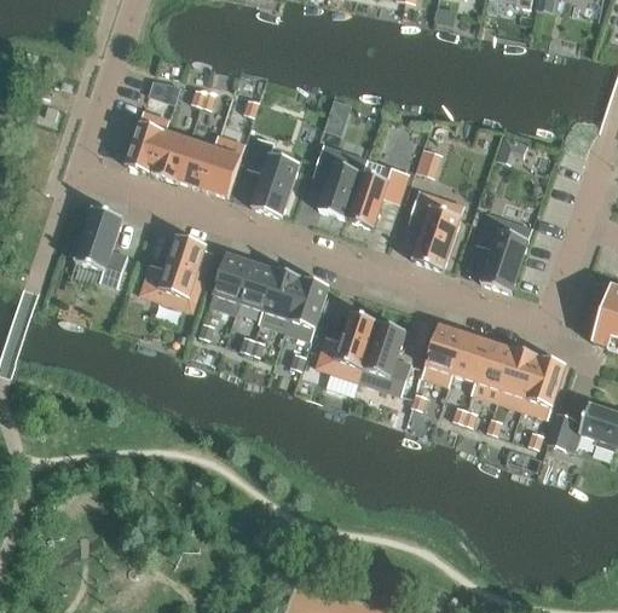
[(537,0),(536,9),(552,12),(553,0),(537,0)]
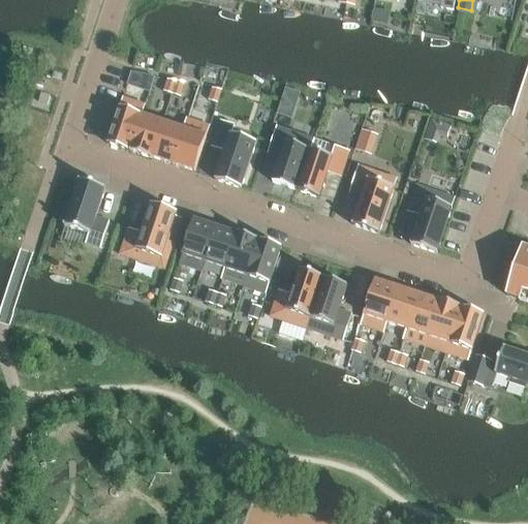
[(153,73),(153,72),(146,71),(142,84),(149,86),(153,73)]
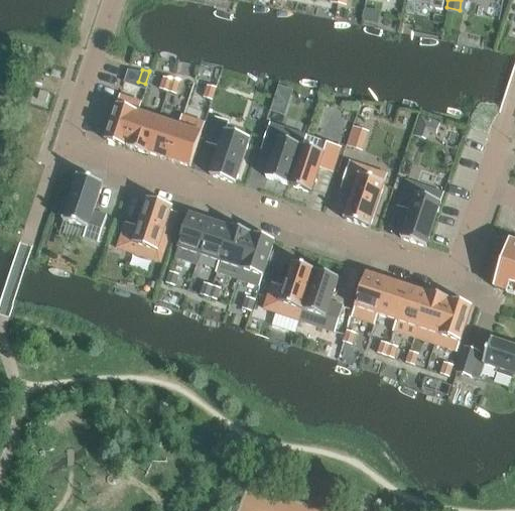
[(163,74),(159,86),(167,89),(171,76),(163,74)]
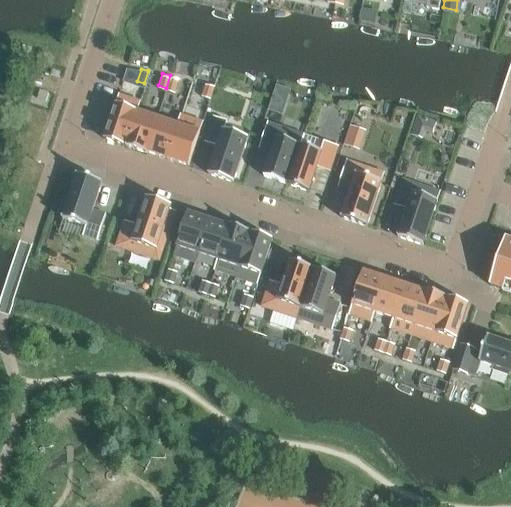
[(170,75),(166,88),(173,90),(178,76),(170,75)]
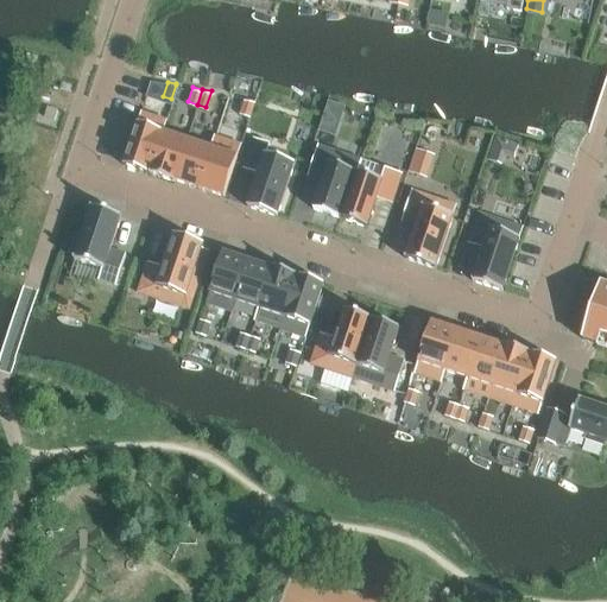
[(244,97),(239,112),(248,114),(253,99),(244,97)]
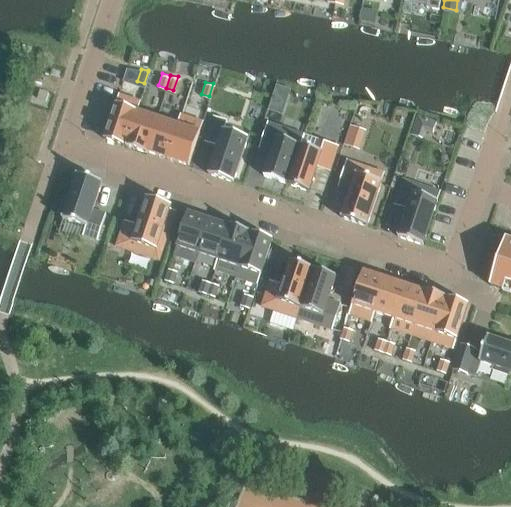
[(115,100),(103,136),(125,143),(136,108),(115,100)]
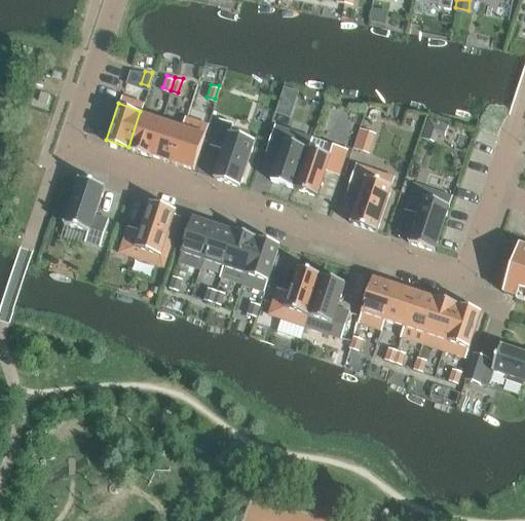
[(140,111),(128,147),(150,154),(151,152),(162,118),(140,111)]
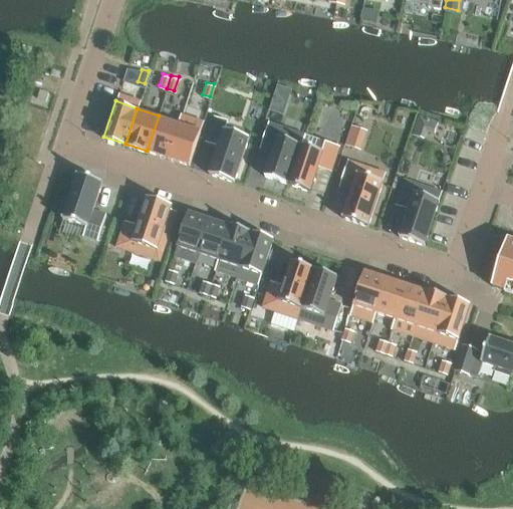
[(178,121),(167,156),(189,163),(203,118),(180,111),(177,121),(178,121)]
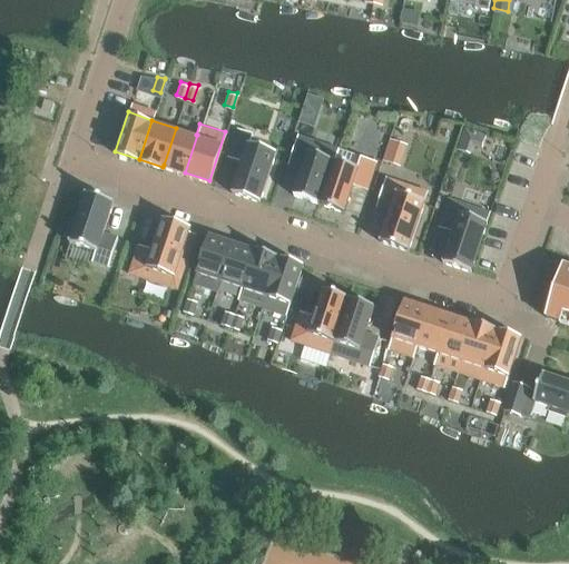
[(253,131),(236,126),(227,155),(242,160),(232,190),(258,199),(275,150),(249,142),(253,131)]
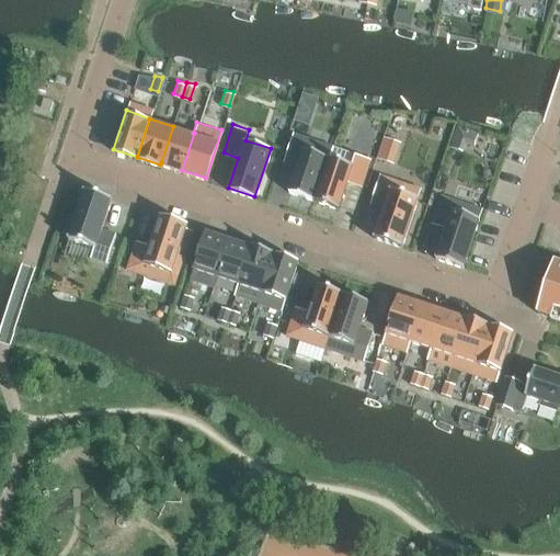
[(173,126),(161,162),(182,170),(194,133),(193,133),(173,126)]
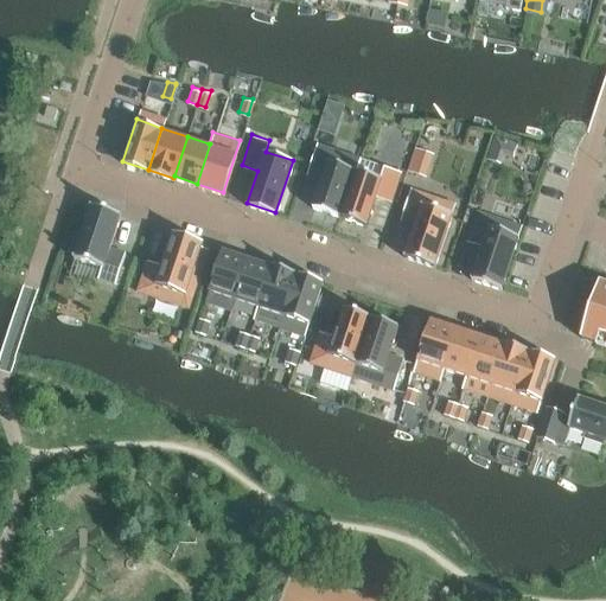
[(316,141),(306,172),(321,177),(313,204),(312,203),(312,205),(339,213),(353,167),(356,168),(359,155),(316,141)]
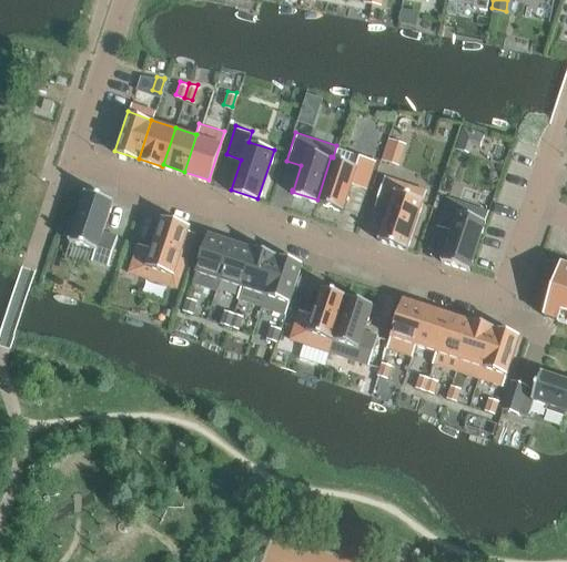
[(381,154),(401,161),(407,139),(387,132),(381,154)]
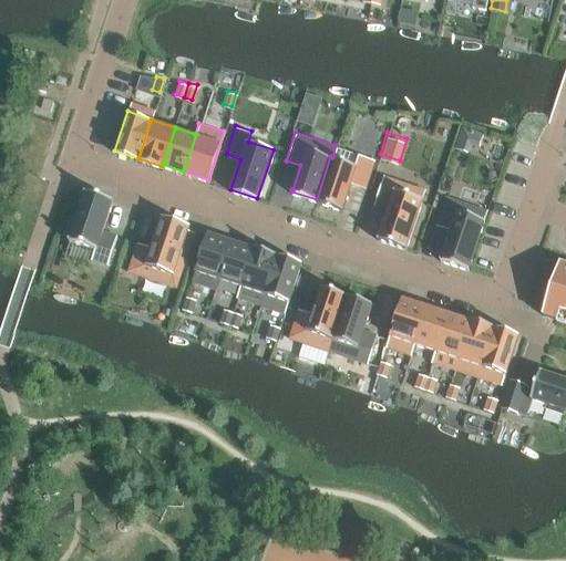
[(330,156),(317,199),(342,208),(342,207),(350,182),(364,186),(374,158),(358,153),(354,165),(332,157),(330,156)]
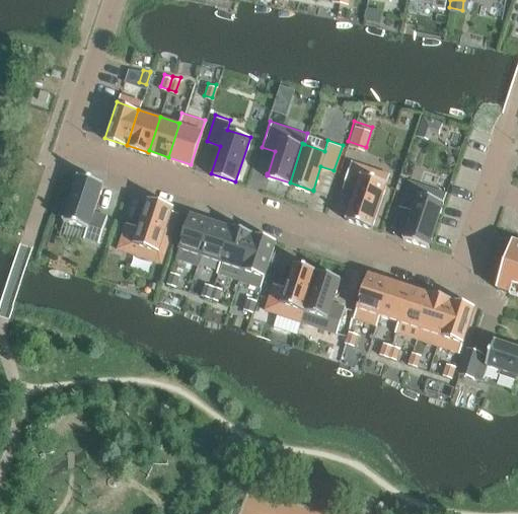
[(351,159),(342,186),(355,190),(346,217),(371,226),(374,216),(388,172),(351,159)]
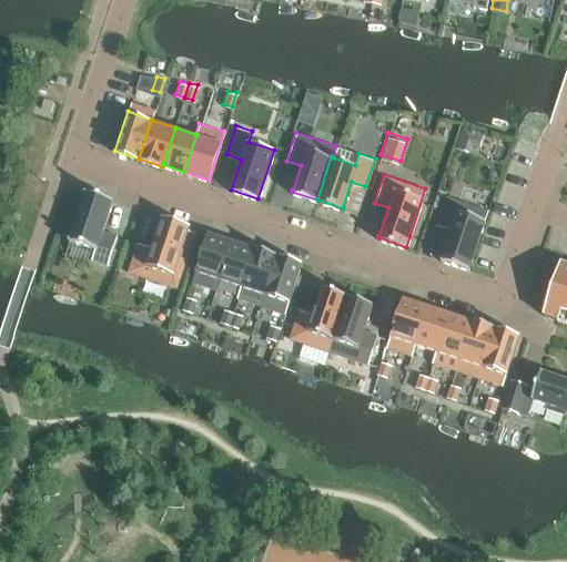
[(112,200),(85,191),(77,216),(70,214),(64,232),(70,234),(69,238),(94,247),(91,257),(108,263),(117,234),(102,230),(112,200)]
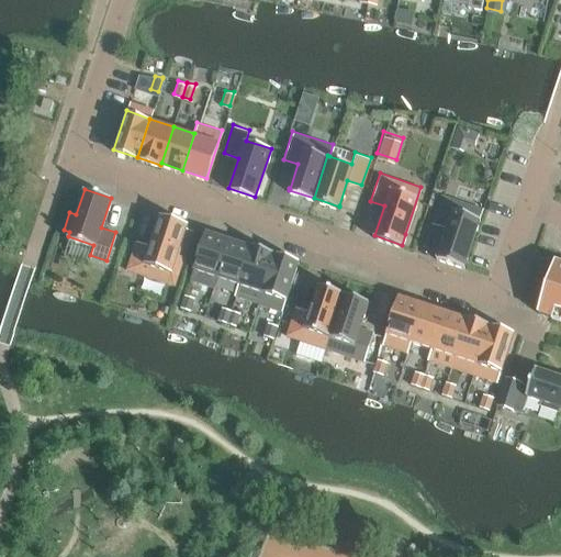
[(441,193),(432,222),(446,226),(438,251),(436,255),(436,256),(463,266),(463,264),(464,259),(479,219),(480,218),(482,207),(441,193)]
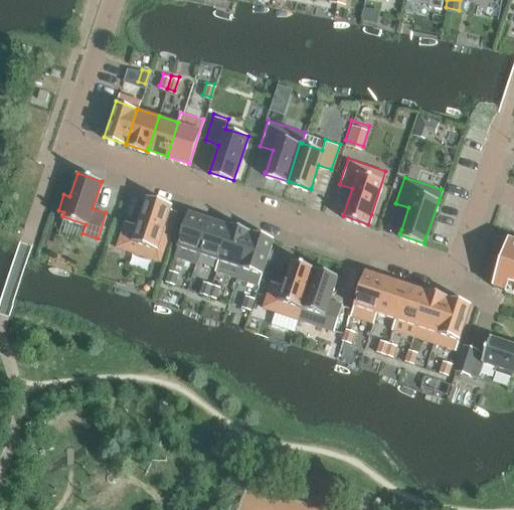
[(125,218),(116,244),(154,257),(158,242),(164,244),(169,229),(163,227),(171,203),(146,195),(137,223),(125,218)]
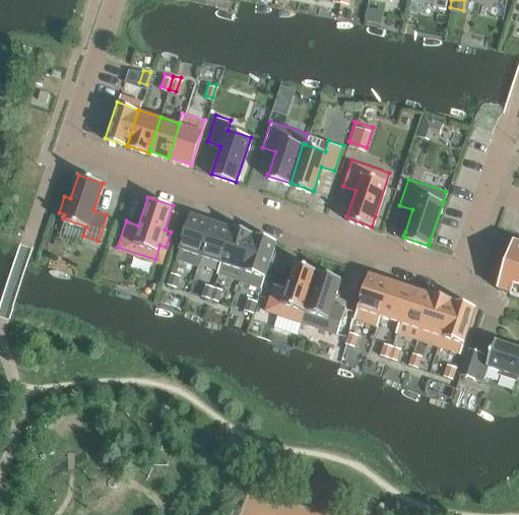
[(179,247),(176,256),(197,263),(200,254),(211,219),(190,212),(179,247)]
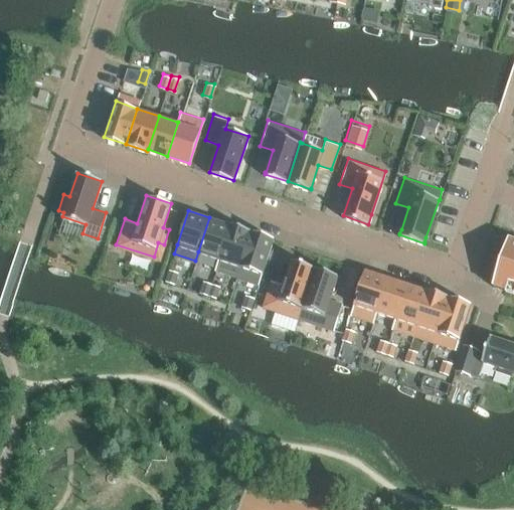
[(209,217),(198,251),(217,258),(218,258),(229,224),(209,217)]
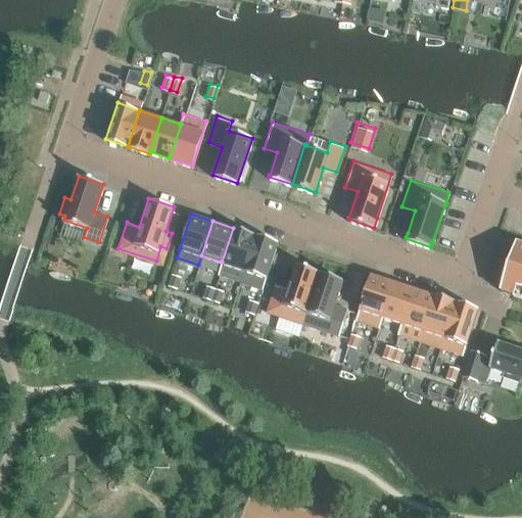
[(221,262),(218,272),(240,279),(255,234),(233,226),(233,228),(222,262),(221,262)]
